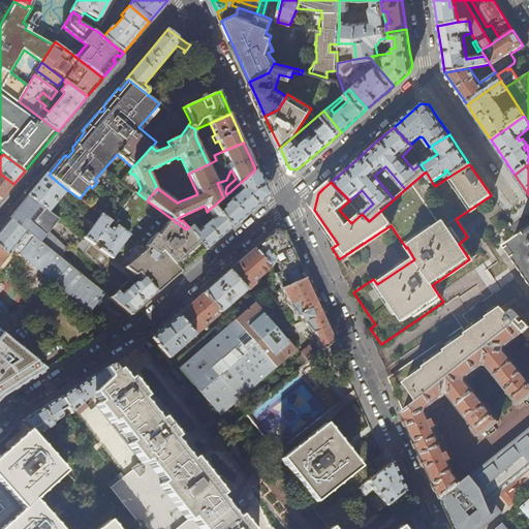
[(266,191),(255,169),(229,192),(234,197),(230,199),(230,201),(222,208),(222,207),(219,210),(220,211),(217,214),(230,227),(247,214),(265,198),(265,195),(266,191)]
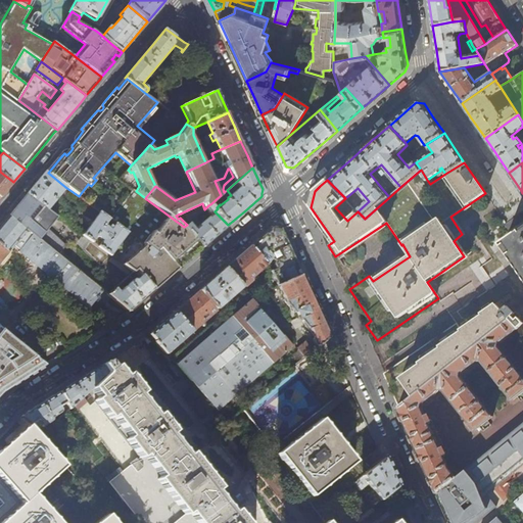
[(0,196),(1,197),(7,190),(13,182),(0,172),(0,196)]
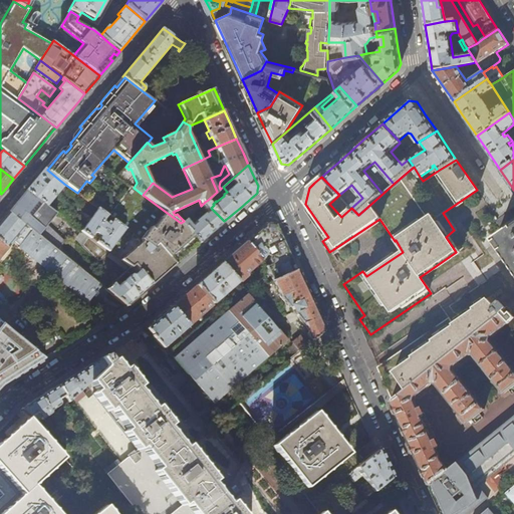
[(59,190),(64,184),(47,170),(45,169),(33,183),(26,191),(46,205),(46,206),(59,191),(59,190)]
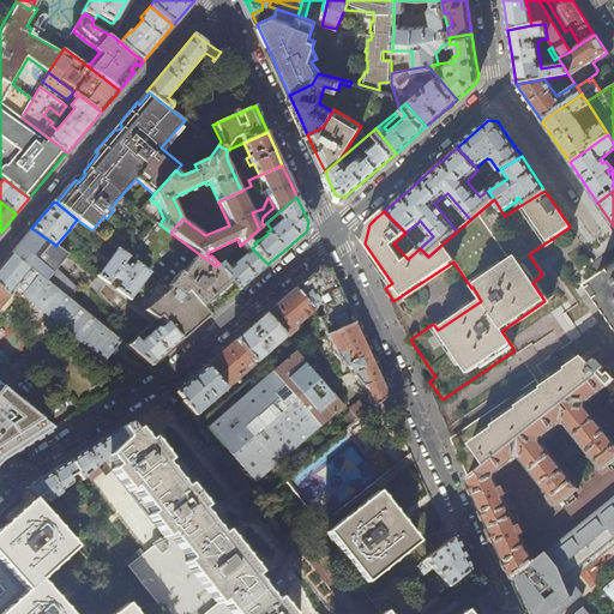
[(182,274),(198,253),(170,233),(160,224),(156,222),(130,258),(136,262),(150,272),(158,278),(167,286),(169,287),(180,271),(182,274)]
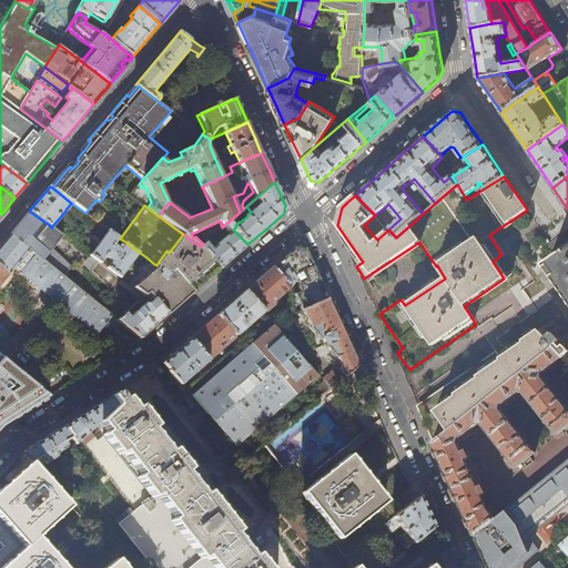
[(49,230),(51,226),(29,211),(20,221),(10,233),(28,247),(44,226),(49,230)]
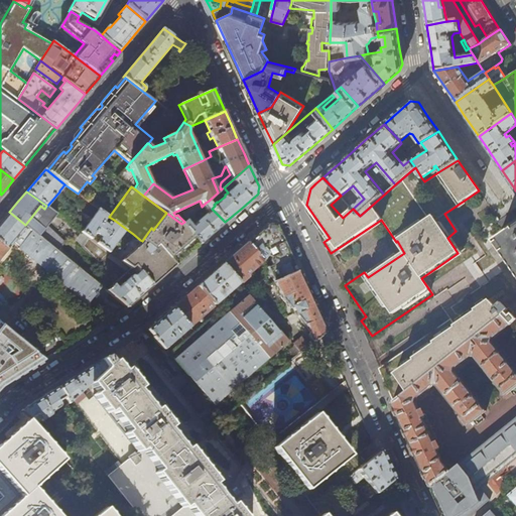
[(212,209),(209,206),(206,203),(202,207),(201,207),(207,214),(191,227),(185,221),(184,222),(181,224),(200,244),(209,236),(225,222),(212,209)]
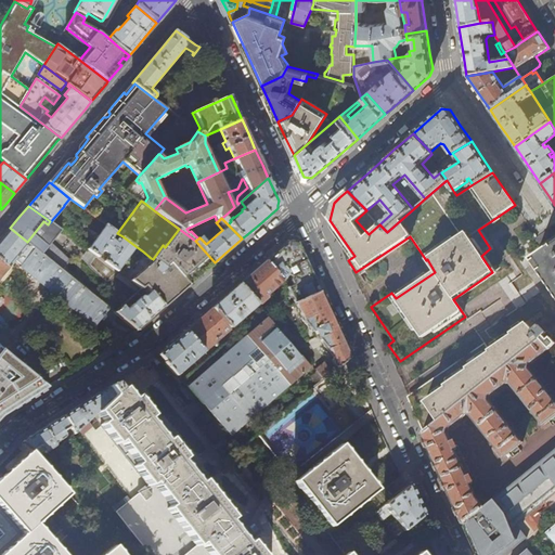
[(104,261),(117,271),(136,246),(123,236),(119,241),(117,239),(115,241),(112,239),(116,232),(106,224),(88,249),(99,257),(103,250),(108,255),(104,261)]
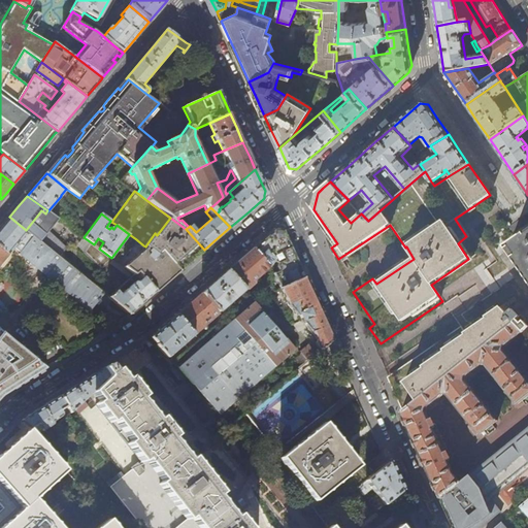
[(26,230),(9,217),(7,220),(0,228),(0,263),(8,255),(13,249),(20,253),(19,254),(89,310),(103,293),(26,230)]
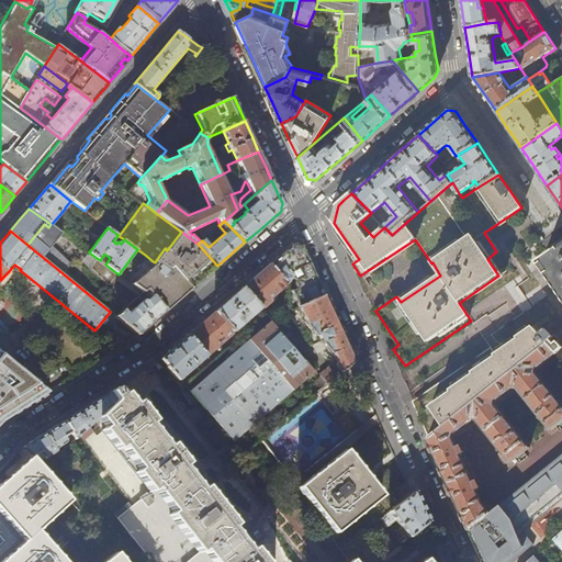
[(217,266),(198,244),(181,232),(167,250),(165,248),(155,262),(166,271),(171,267),(191,289),(194,285),(198,282),(217,266)]
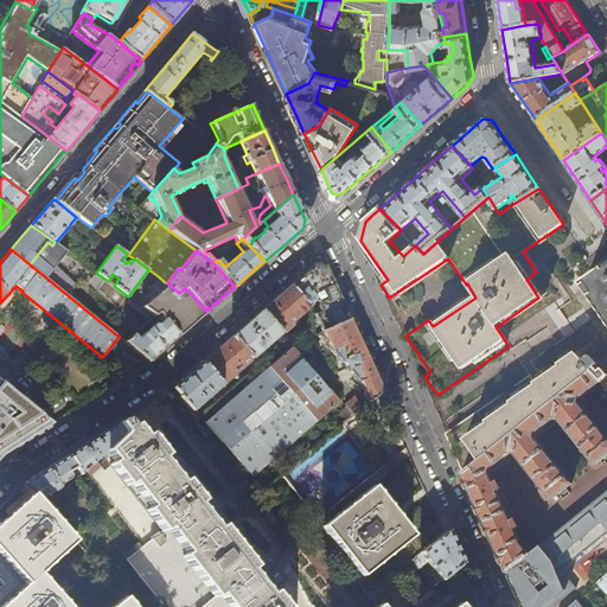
[(305,274),(292,286),(310,306),(315,301),(318,304),(317,308),(319,312),(314,313),(321,331),(351,319),(337,289),(326,264),(317,263),(305,274)]
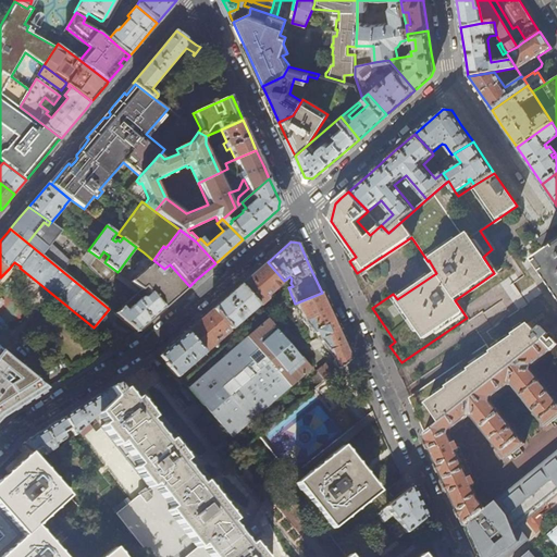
[(61,269),(69,260),(51,245),(44,254),(61,269)]
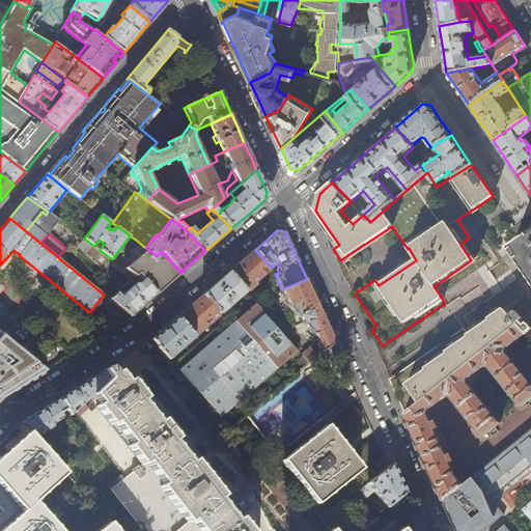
[(530,235),(510,250),(530,279),(530,235)]
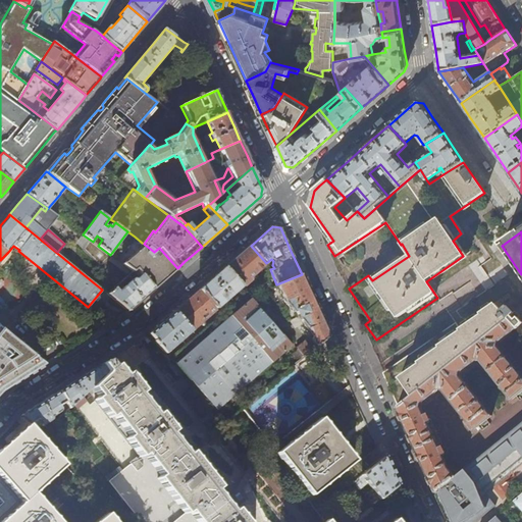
[(132,241),(140,247),(142,243),(135,237),(132,241)]
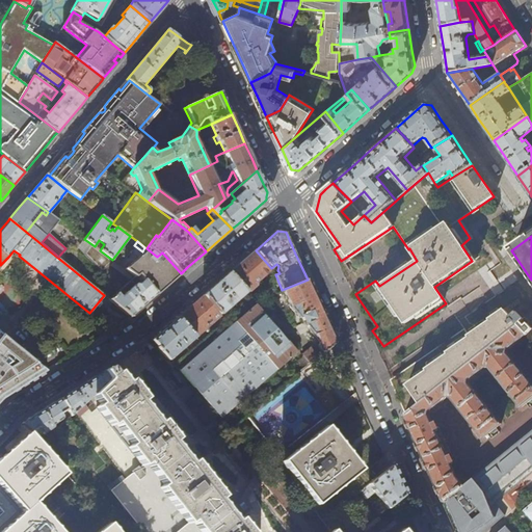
[(168,284),(181,273),(162,253),(157,257),(147,248),(126,269),(135,276),(136,275),(138,273),(157,294),(168,284)]
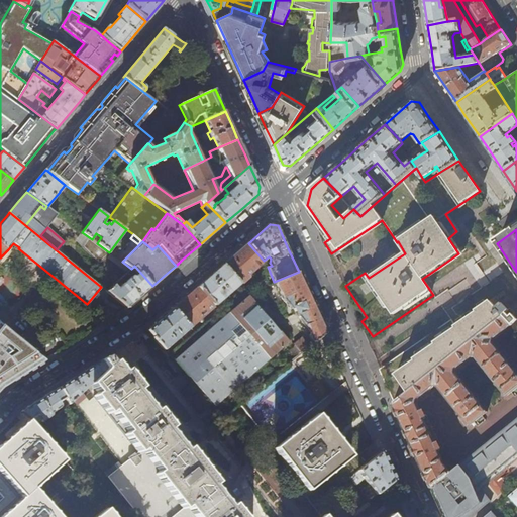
[(264,261),(248,243),(235,253),(223,265),(239,284),(247,278),(247,275),(264,261)]
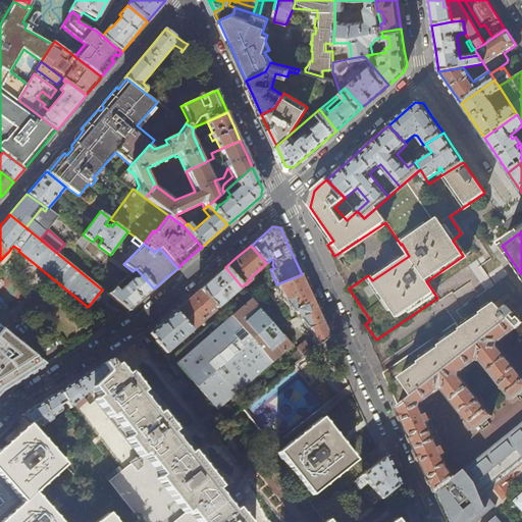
[(242,286),(225,267),(213,277),(200,290),(217,309),(242,286)]
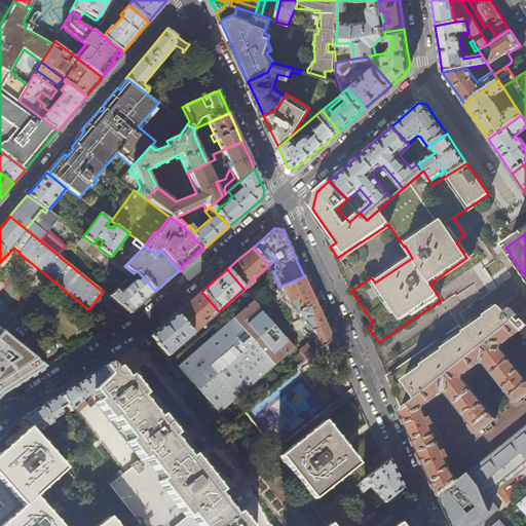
[(146,299),(155,291),(137,270),(135,272),(137,274),(140,278),(136,283),(134,282),(118,294),(114,290),(108,296),(129,313),(146,299)]
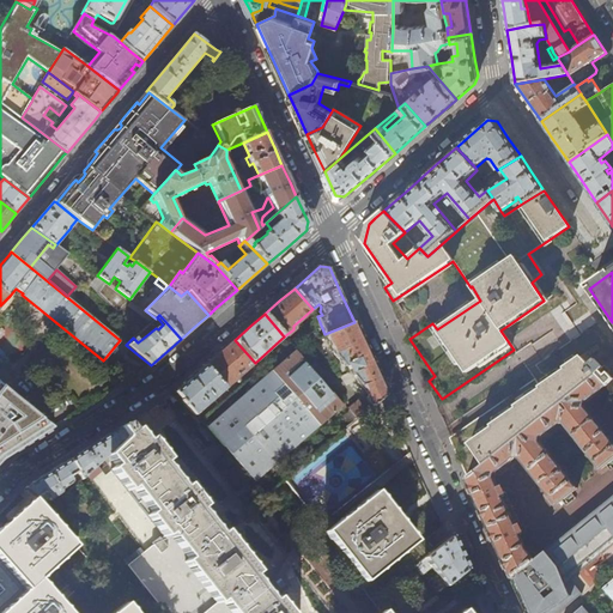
[(362,340),(354,322),(325,334),(334,353),(345,366),(346,364),(350,374),(365,392),(372,406),(383,396),(387,394),(377,374),(362,340)]
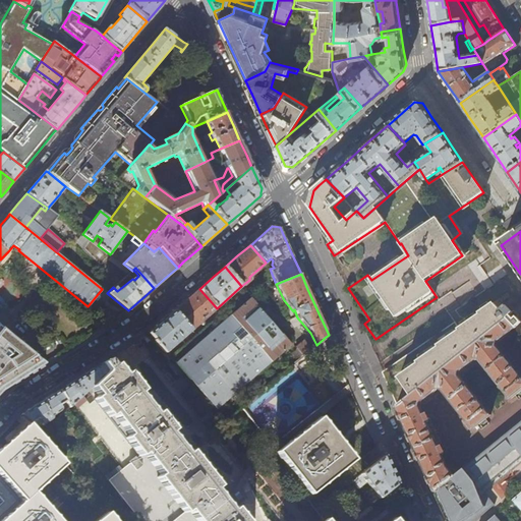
[(217,308),(199,289),(186,300),(175,310),(191,330),(217,308)]
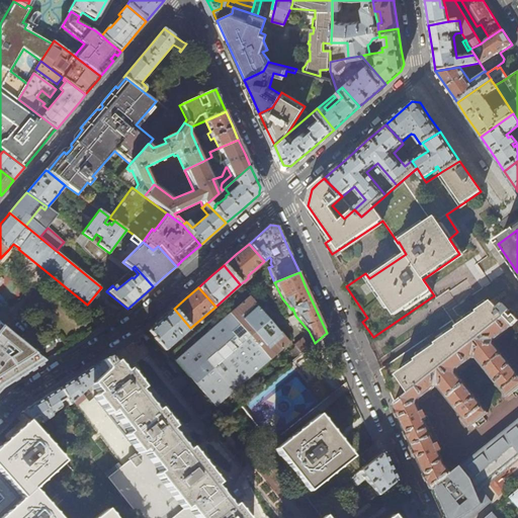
[(174,361),(213,407),(288,344),(249,297),(174,361)]
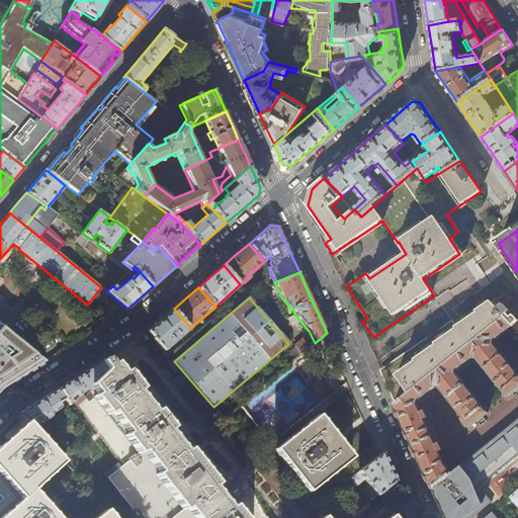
[(505,319),(513,327),(517,322),(517,320),(504,304),(497,308),(492,300),(478,311),(479,313),(459,326),(454,321),(381,370),(389,386),(397,403),(505,319)]
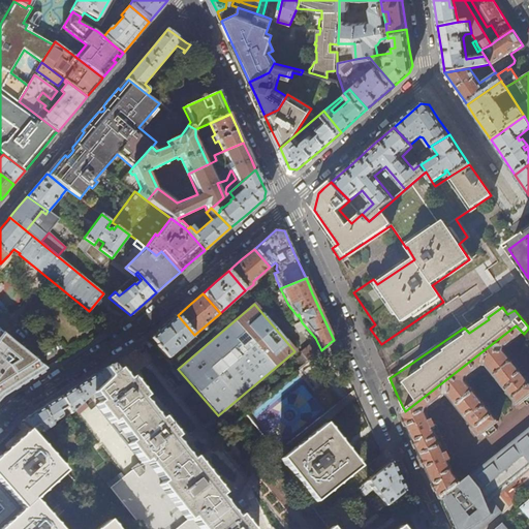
[(194,335),(178,315),(163,327),(151,338),(157,345),(156,345),(167,358),(168,358),(174,363),(189,349),(184,343),(194,335)]
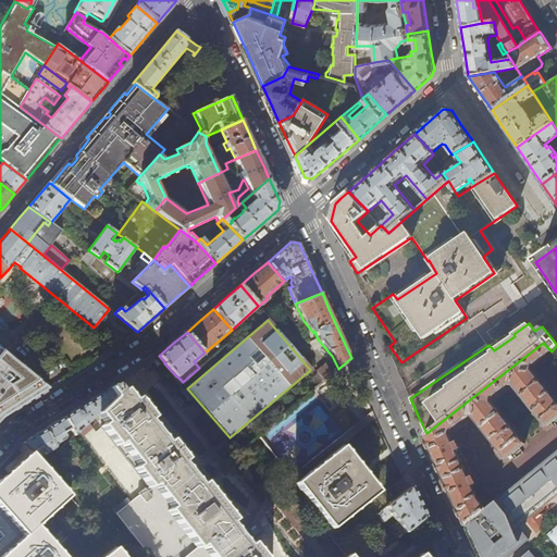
[(552,351),(543,343),(426,433),(423,436),(466,527),(492,505),(487,498),(483,497),(481,498),(474,486),(477,485),(477,482),(475,478),(472,478),(470,478),(468,472),(461,458),(458,452),(460,450),(460,448),(459,444),(456,443),(455,443),(450,435),(452,432),(460,424),(470,417),(474,418),(499,449),(507,459),(525,445),(493,404),(493,398),(510,385),(514,385),(547,428),(556,419),(556,401),(540,381),(532,371),(532,368),(552,351)]
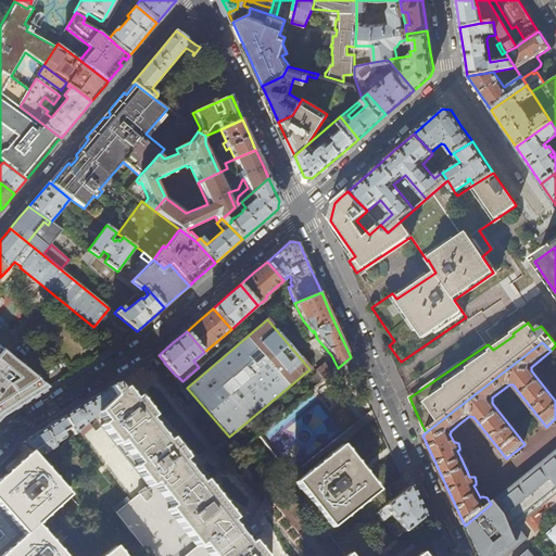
[(0,419),(2,417),(5,415),(48,388),(0,349),(0,419)]
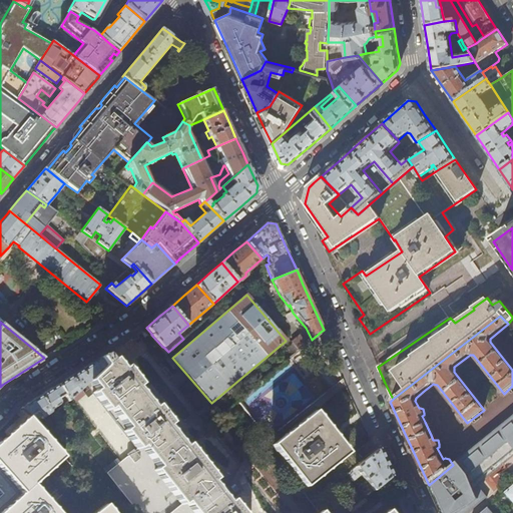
[(133,340),(136,344),(141,341),(138,336),(133,340)]
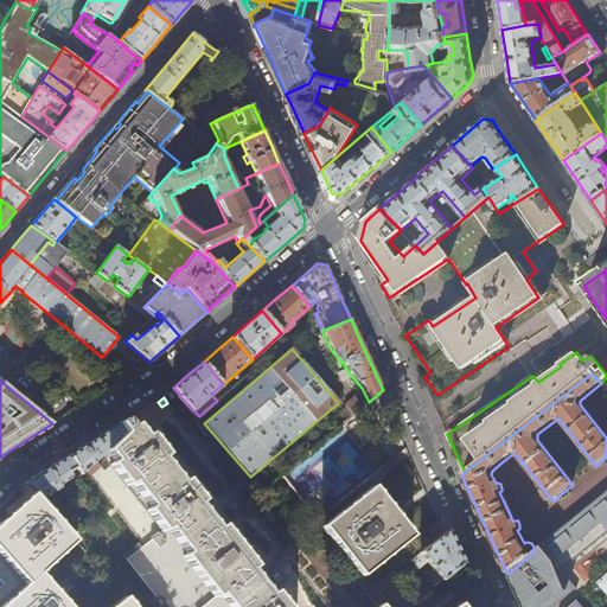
[(255,481),(262,491),(280,475),(363,407),(355,397),(255,481)]
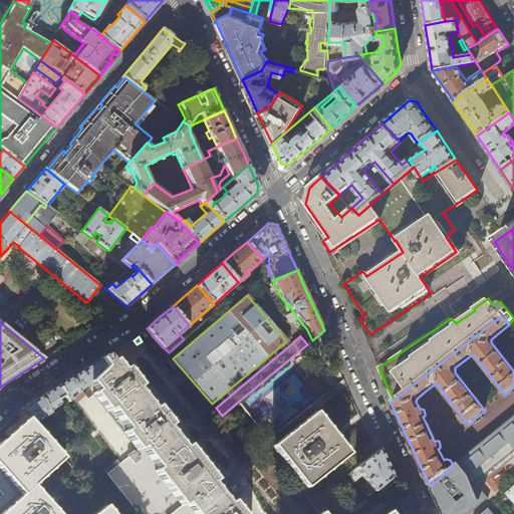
[(391,513),(389,512),(386,513),(323,513),(322,513),(320,513),(242,513),(233,502),(229,505),(211,483),(215,480),(187,446),(183,448),(166,427),(170,424),(156,406),(152,409),(136,389),(140,386),(125,368),(122,371),(113,361),(111,362),(106,355),(100,359),(104,366),(90,381),(97,391),(93,394),(107,411),(111,408),(129,429),(124,432),(139,450),(142,447),(159,468),(156,471),(182,504),(169,513),(162,513),(161,512),(157,513),(391,513)]
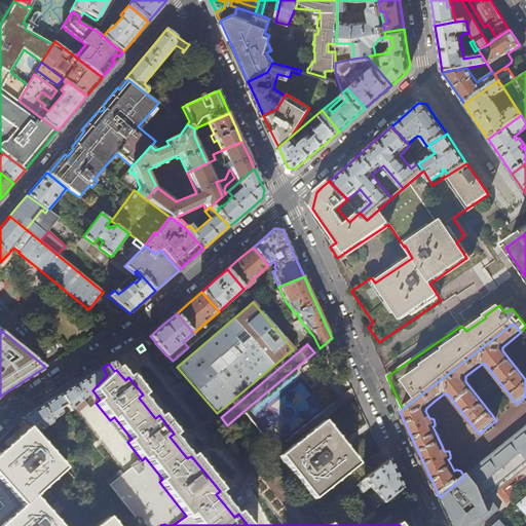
[(171,368),(179,378),(181,377),(173,366),(171,368)]
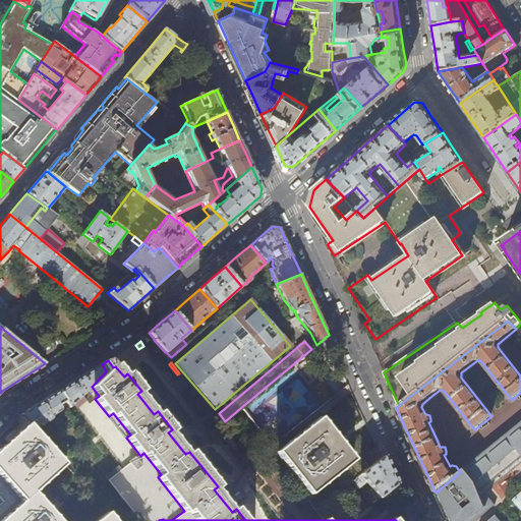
[(69,407),(92,387),(106,371),(101,364),(77,380),(59,391),(66,400),(65,400),(69,407)]
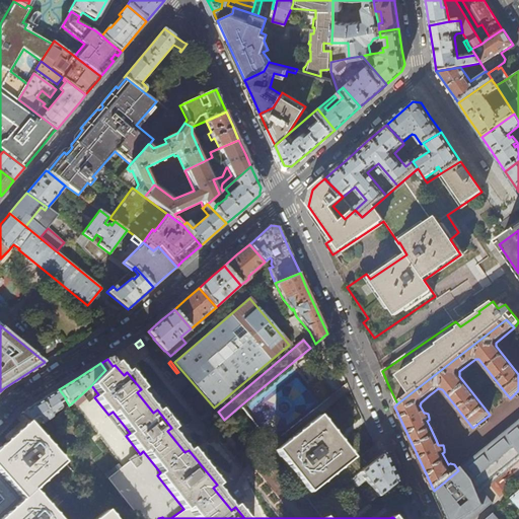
[(178,391),(178,392),(189,384),(180,375),(171,382),(178,390),(178,391)]
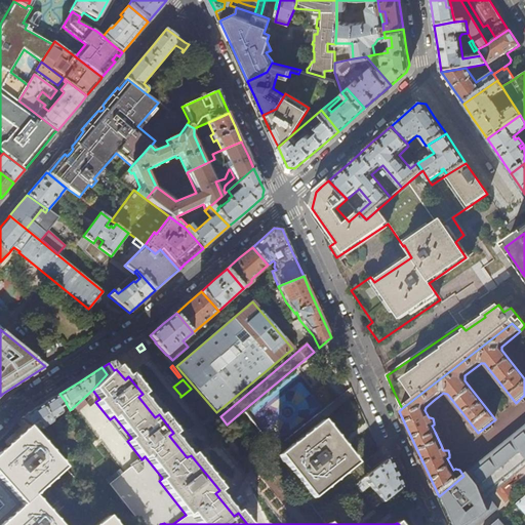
[(67,403),(59,394),(41,405),(22,418),(38,432),(53,420),(52,418),(62,413),(61,411),(58,408),(61,406),(66,403),(67,403)]
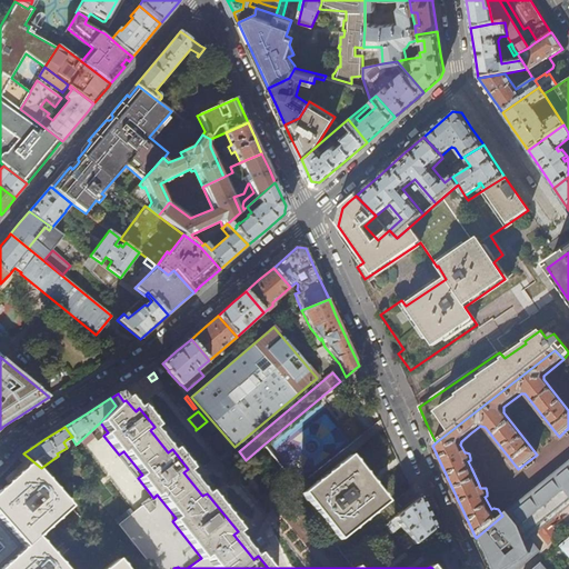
[(302,495),(340,540),(352,530),(387,502),(350,456),(302,495)]
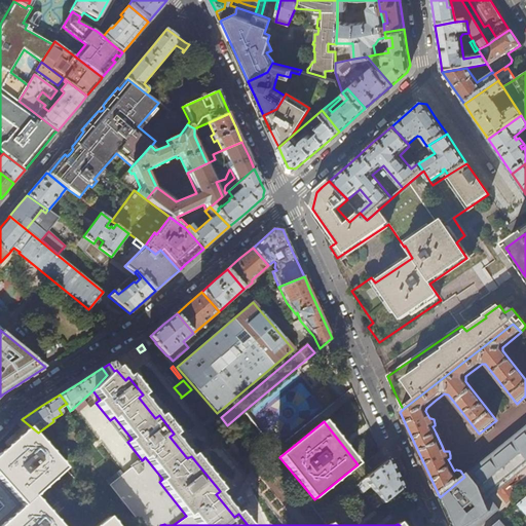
[(446,513),(452,525),(481,525),(500,511),(490,499),(486,502),(485,498),(525,463),(525,426),(464,477),(440,497),(446,513)]
